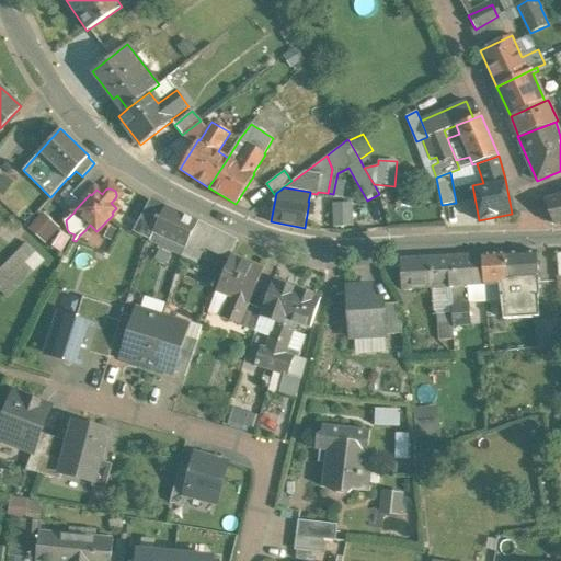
[(560,193),(545,199),(554,225),(560,224),(560,193)]
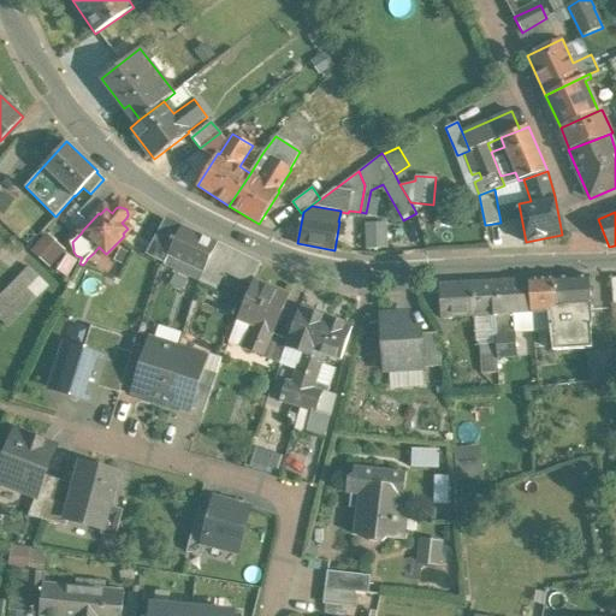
[(165,219),(147,254),(165,264),(169,255),(182,227),(165,219)]
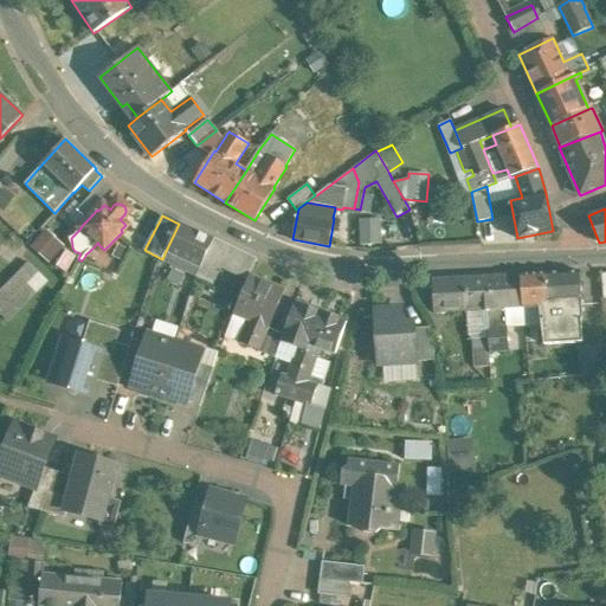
[(381,219),(359,220),(360,245),(382,244),(381,219)]
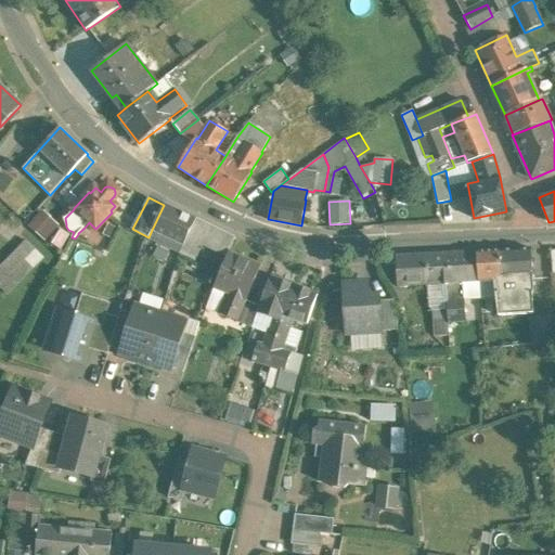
[(196,219),(164,204),(164,205),(152,230),(167,236),(164,244),(194,258),(204,240),(229,253),(229,252),(235,237),(196,219)]
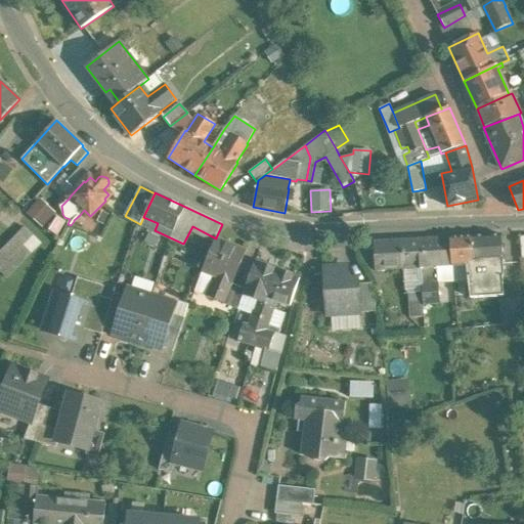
[(25,212),(42,224),(53,209),(36,197),(25,212)]
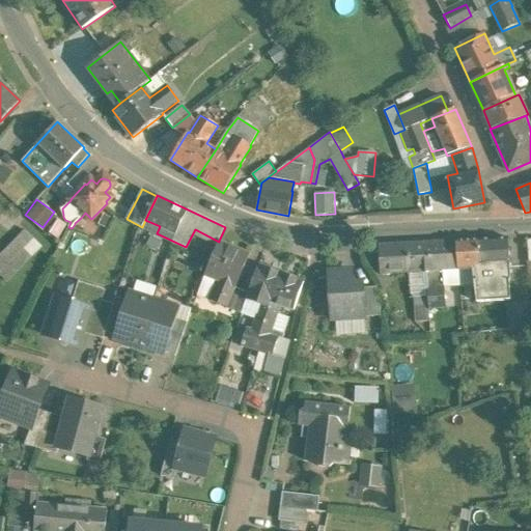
[(42,247),(25,230),(16,239),(32,255),(42,247)]
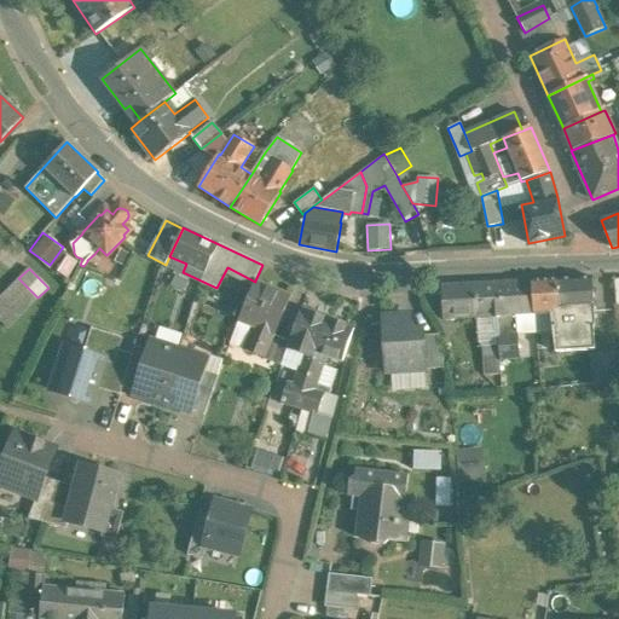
[(103,277),(84,273),(81,288),(100,291),(103,277)]
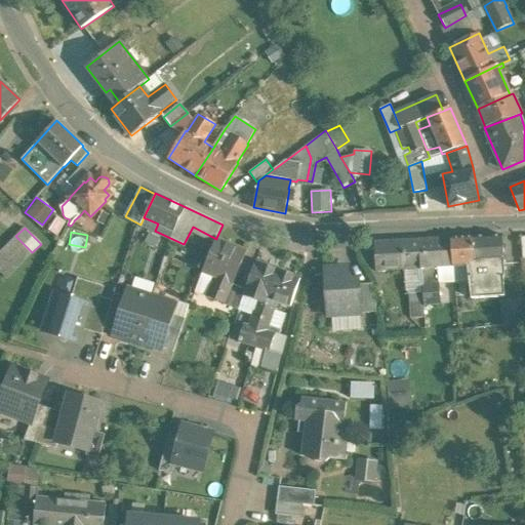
[(502,235),(473,237),(475,261),(468,264),(468,266),(472,298),(505,296),(503,277),(505,277),(502,235)]
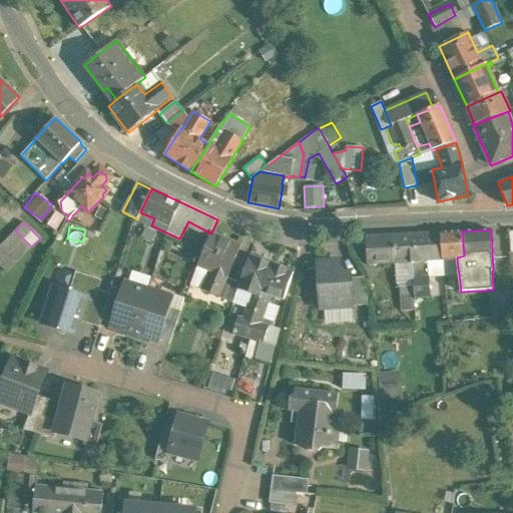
[(31,246),(15,230),(7,238),(23,255),(31,246)]
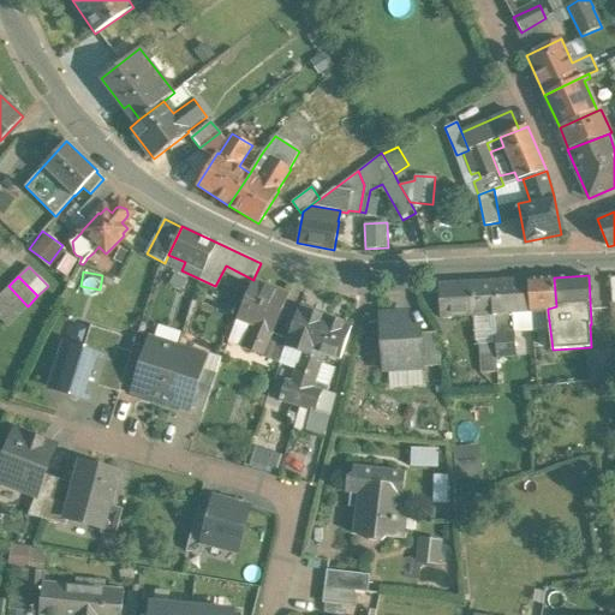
[(554,278),(529,279),(531,312),(548,311),(548,309),(556,306),(554,278)]
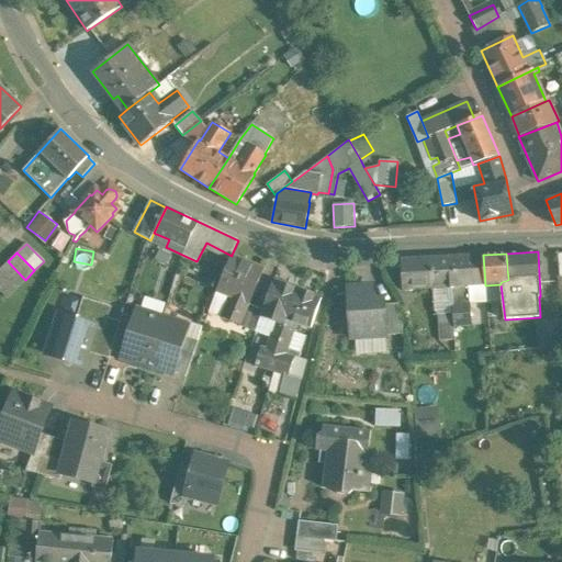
[(265,269),(232,255),(232,256),(216,292),(209,312),(240,325),(249,304),(265,269)]
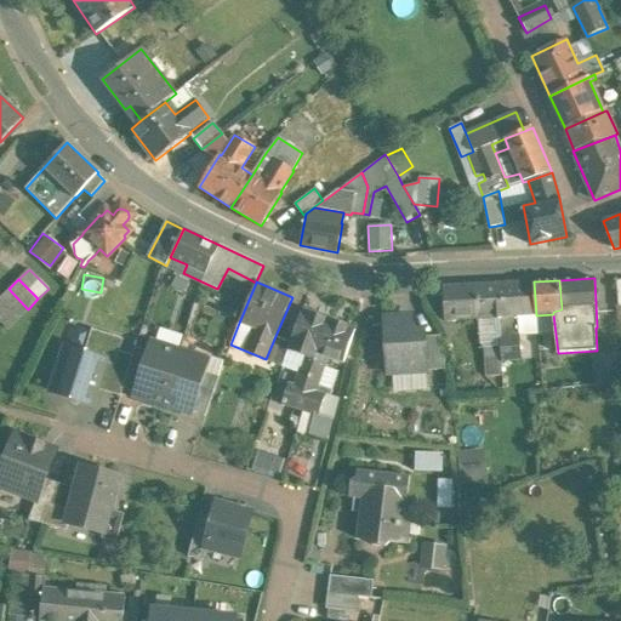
[(534,281),(496,284),(497,318),(499,317),(501,347),(501,362),(502,362),(522,359),(518,317),(536,315),(534,281)]
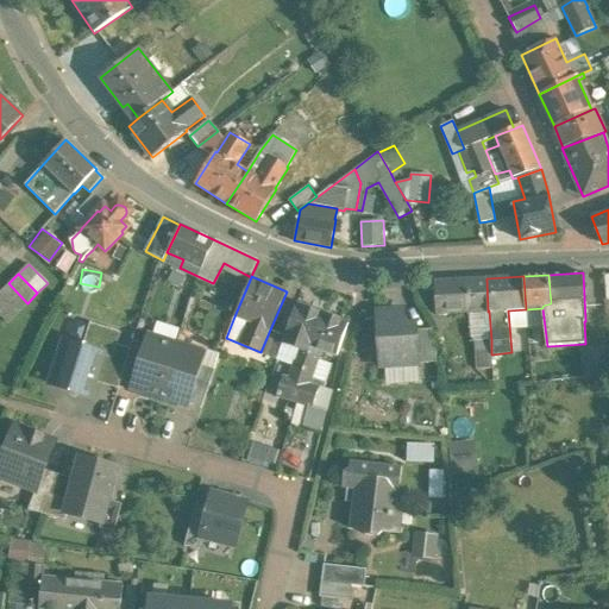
[(487,278),(434,281),(437,314),(470,313),(471,337),(475,341),(491,340),(489,311),(488,312),(487,278)]
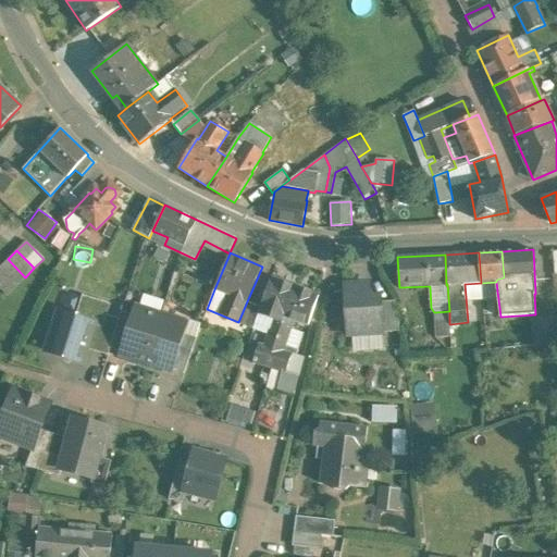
[(25,277),(8,259),(0,267),(0,269),(16,286),(25,277)]
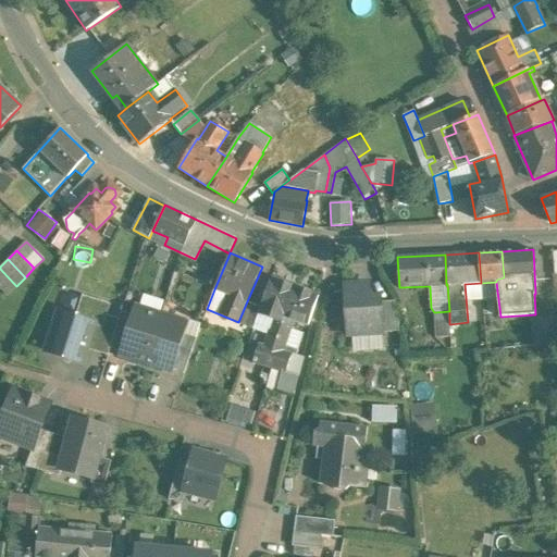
[(16,286),(0,269),(0,288),(7,295),(16,286)]
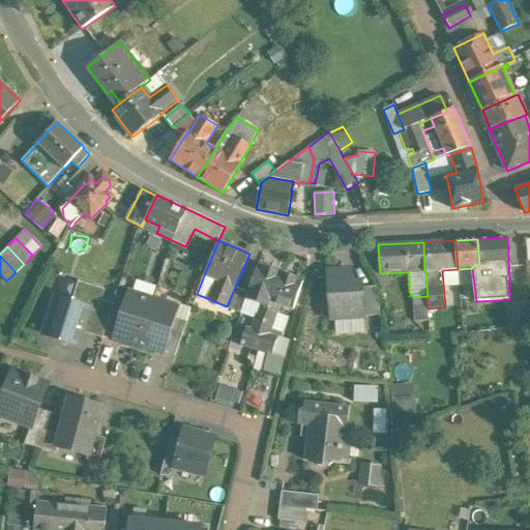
[(248,292),(242,308),(257,313),(252,328),(260,331),(281,273),(258,265),(248,292)]
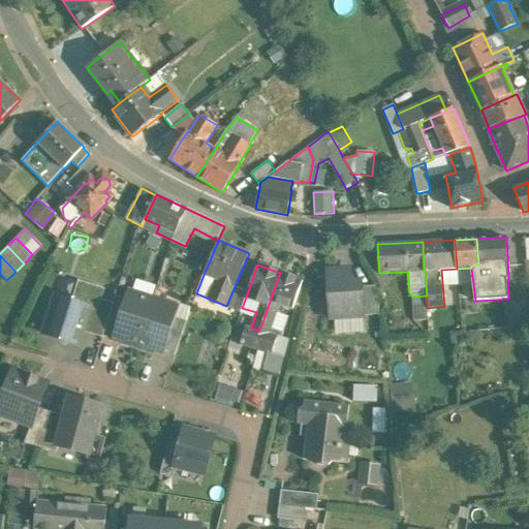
[(350,269),(328,271),(331,318),(363,316),(362,287),(351,287),(350,269)]
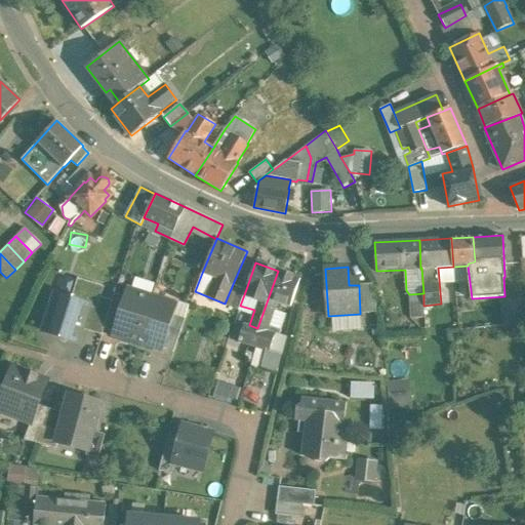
[(278,271),(257,328),(267,331),(275,307),(281,304),(290,307),(300,278),(278,271)]
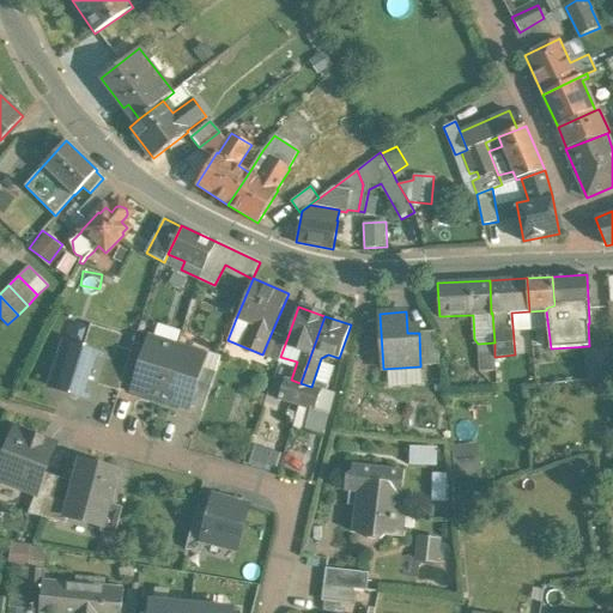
[(272,332),(262,354),(279,362),(280,357),(287,338),(272,332)]
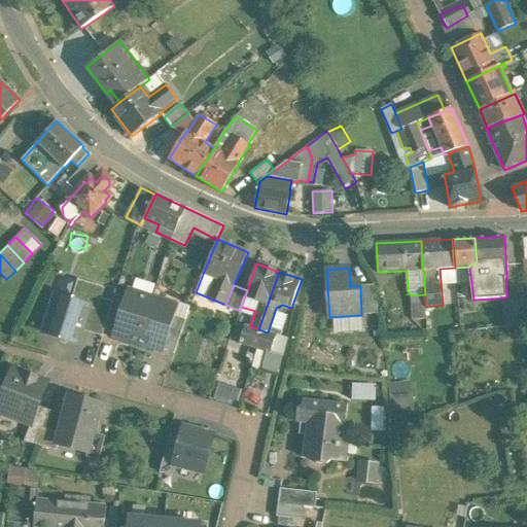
[(374,285),(360,286),(361,315),(378,313),(374,285)]
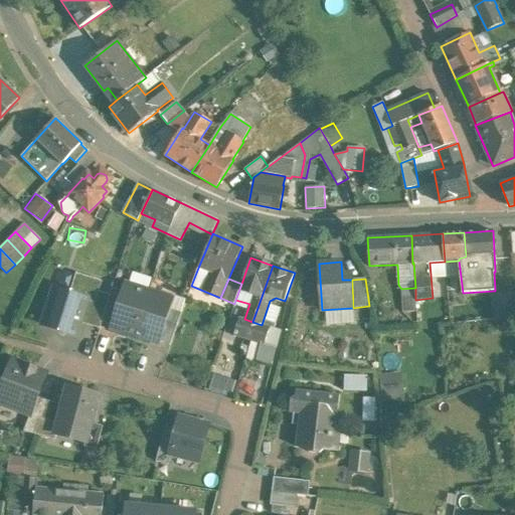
[(149,292),(126,285),(124,292),(113,326),(112,328),(135,335),(149,292)]
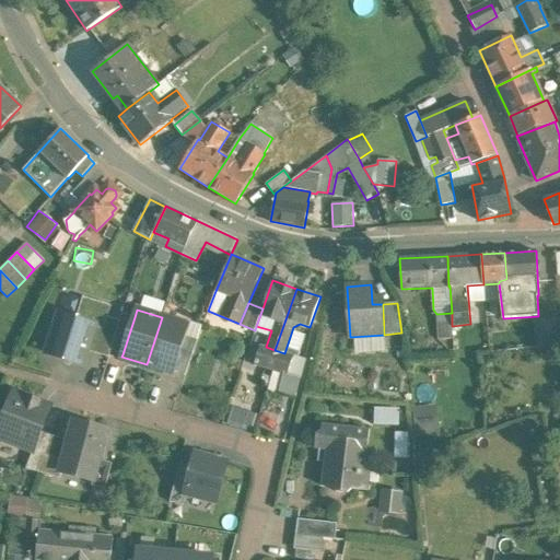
[(119,321),(96,313),(93,325),(94,325),(86,350),(108,358),(111,350),(119,321)]
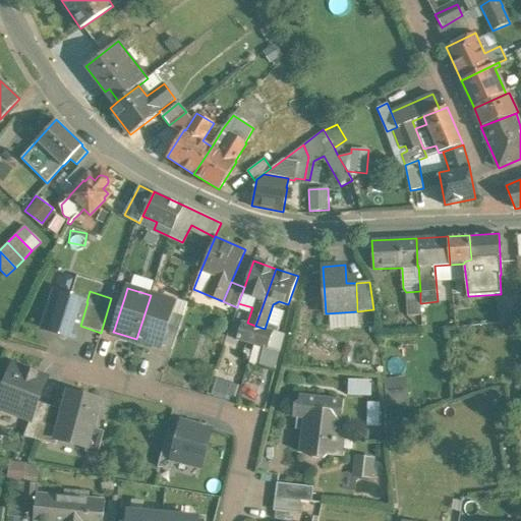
[(125,295),(114,291),(111,298),(103,326),(114,330),(125,295)]
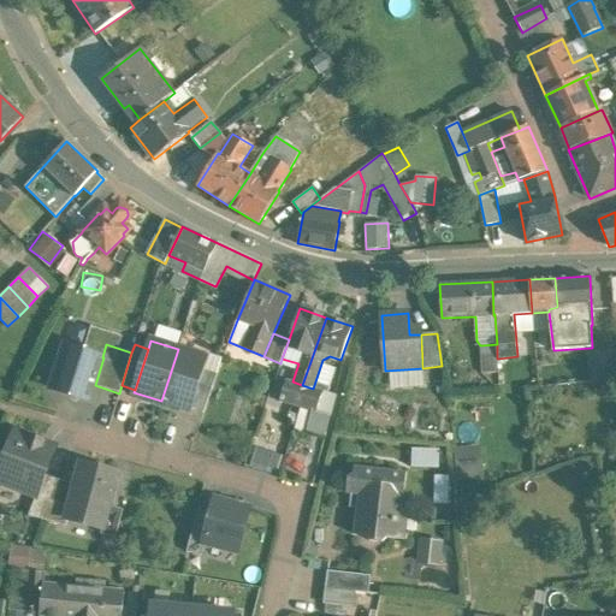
[(497,344),(480,345),(483,371),(499,369),(498,359),(497,359),(497,344)]
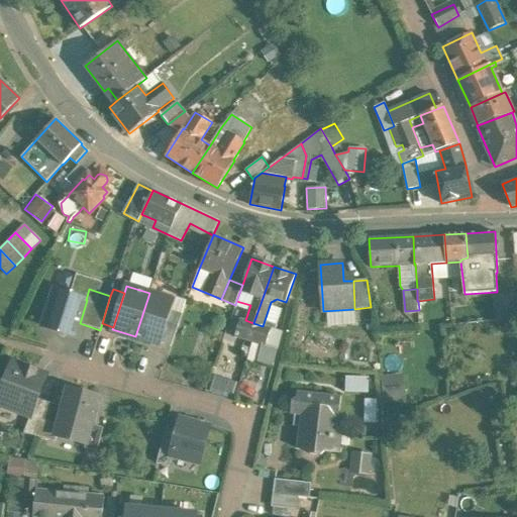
[(86,300),(55,290),(43,326),(76,336),(80,323),(87,300),(86,300)]
